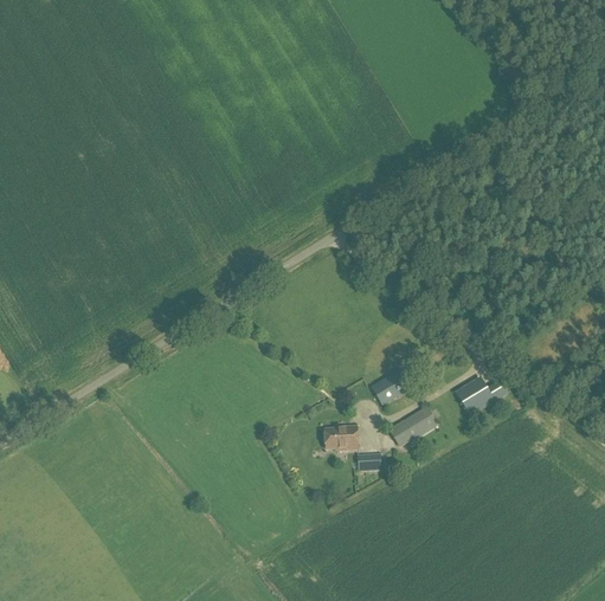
[(381,404),(411,386),(400,364),(368,382),(381,404)]
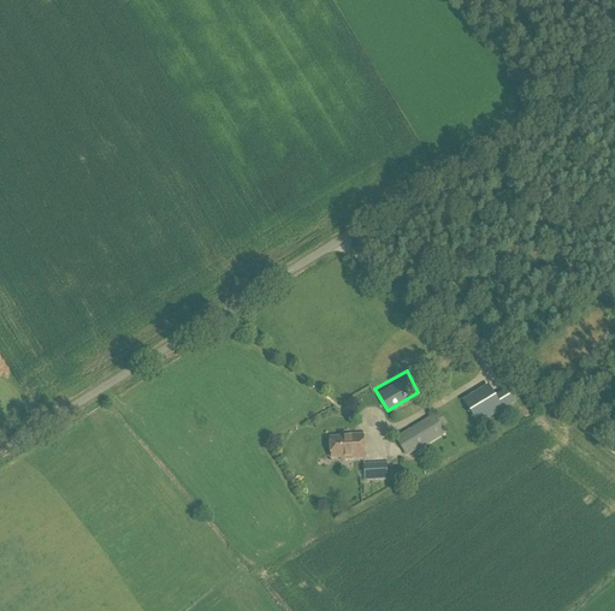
[(494,392),(484,378),(459,393),(478,421),(503,404),(502,404),(515,397),(508,385),(494,392)]
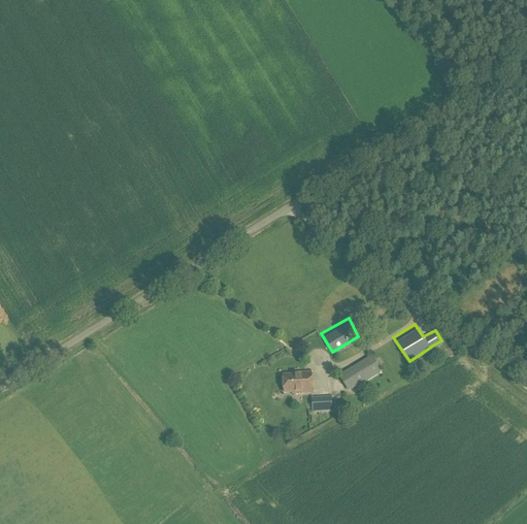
[(337,371),(347,388),(358,381),(358,382),(381,368),(370,352),(337,371)]
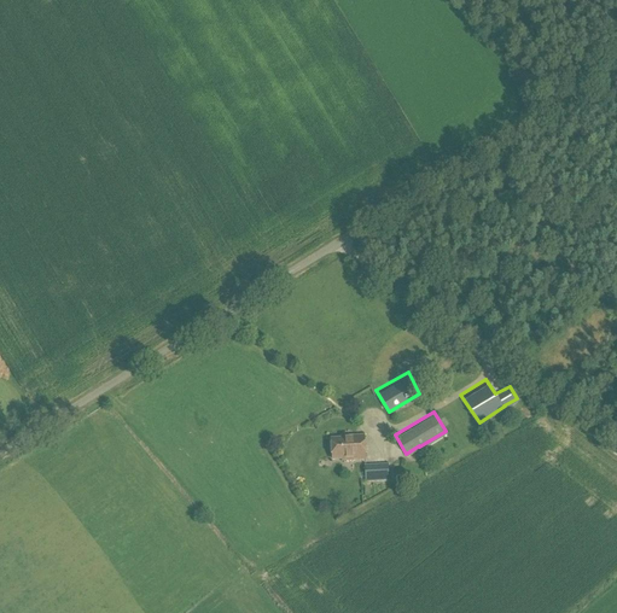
[(364,455),(362,432),(339,433),(339,435),(330,436),(331,455),(341,454),(341,456),(364,455)]
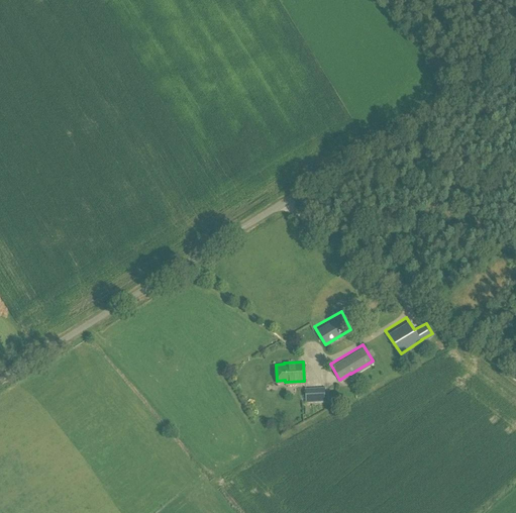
[(305,400),(323,398),(323,386),(304,387),(305,400)]
